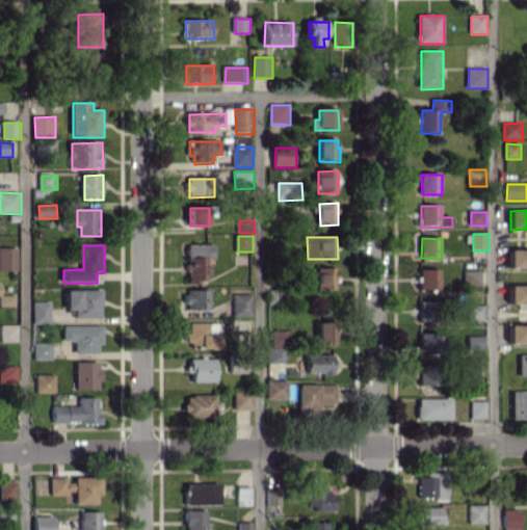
[(210,260),(216,260),(216,246),(189,246),(190,284),(210,284),(210,260)]
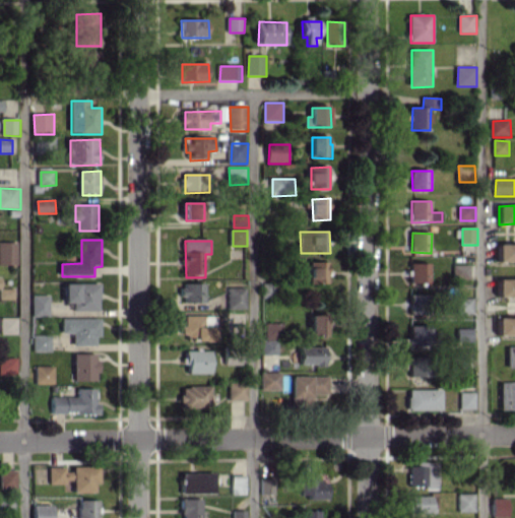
[(19,244),(0,243),(0,265),(19,265),(19,244)]
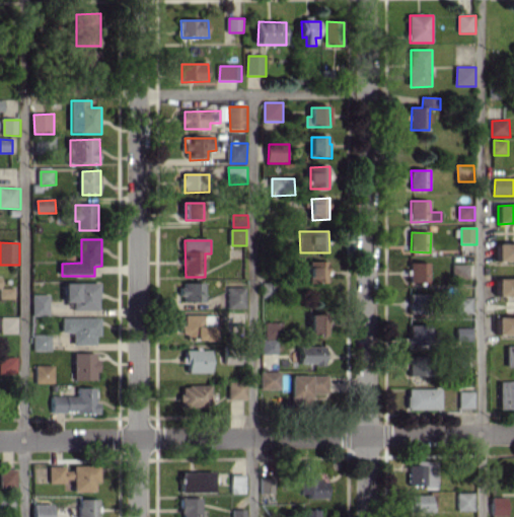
[(498,262),(513,262),(513,244),(498,244),(498,262)]
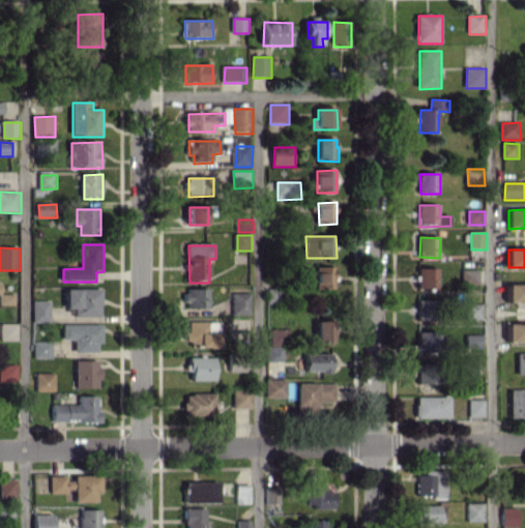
[(337,290),(337,268),(318,268),(318,290),(337,290)]
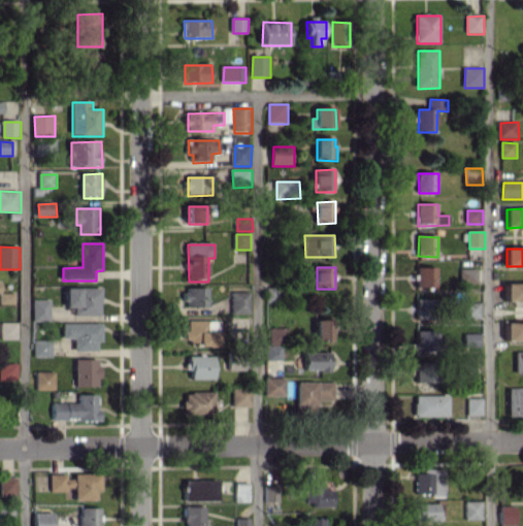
[(438,268),(418,268),(419,291),(438,291),(438,268)]
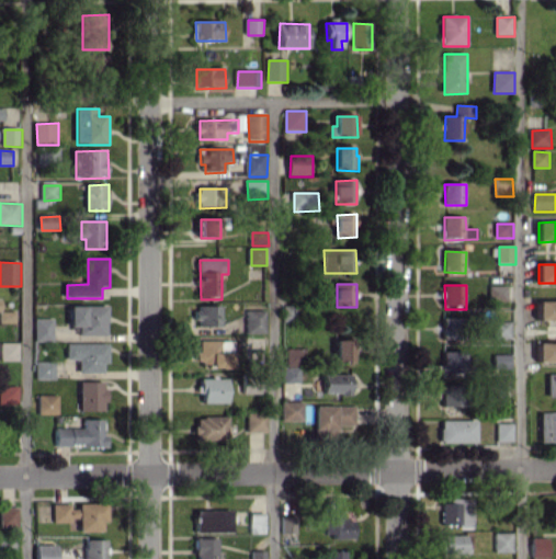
[(510,301),(510,286),(491,287),(491,303),(510,301)]
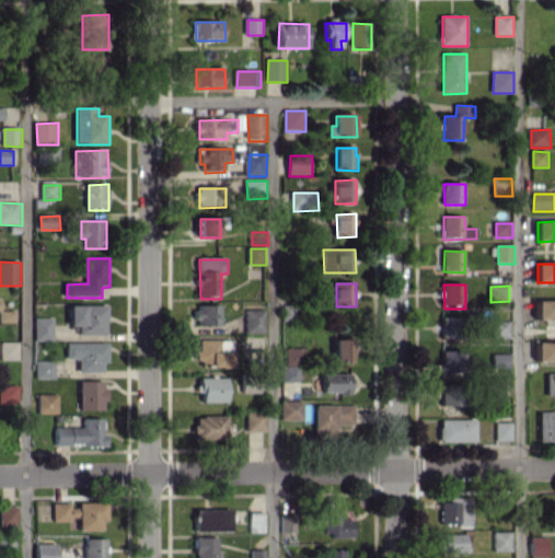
[(554,301),(538,302),(539,321),(554,320),(554,301)]
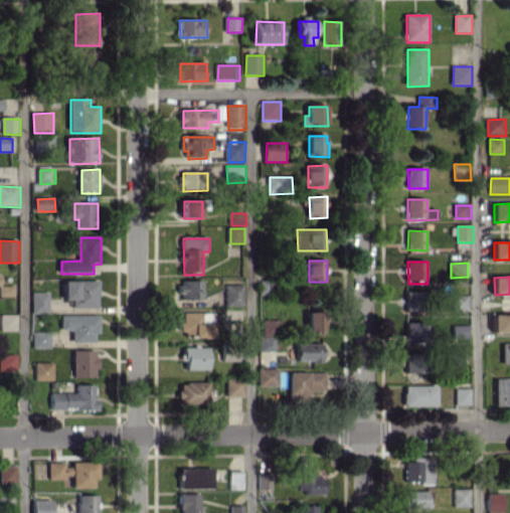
[(183,301),(205,301),(204,281),(183,282),(183,301)]
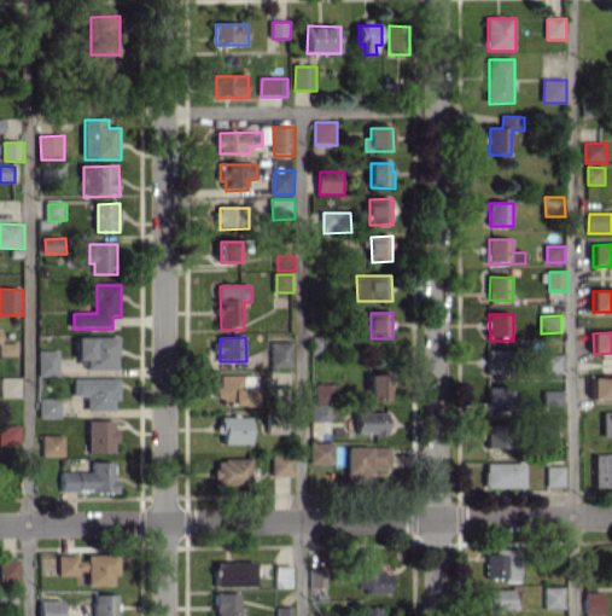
[(80,338),(80,361),(89,361),(89,372),(121,371),(121,338),(80,338)]
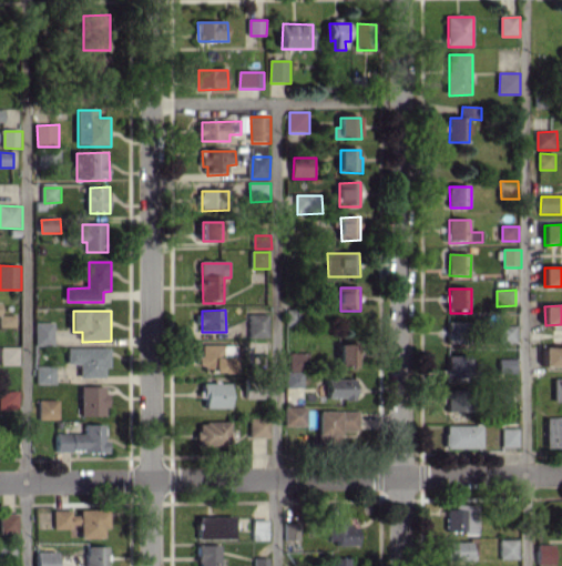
[(271,315),(251,315),(251,340),(271,339),(271,315)]
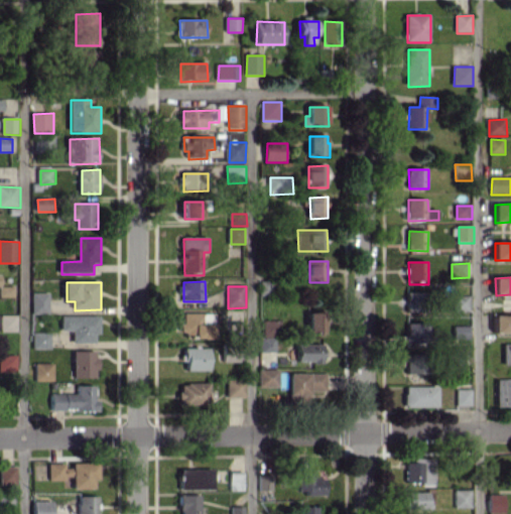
[(51,293),(34,294),(34,315),(51,315),(51,293)]
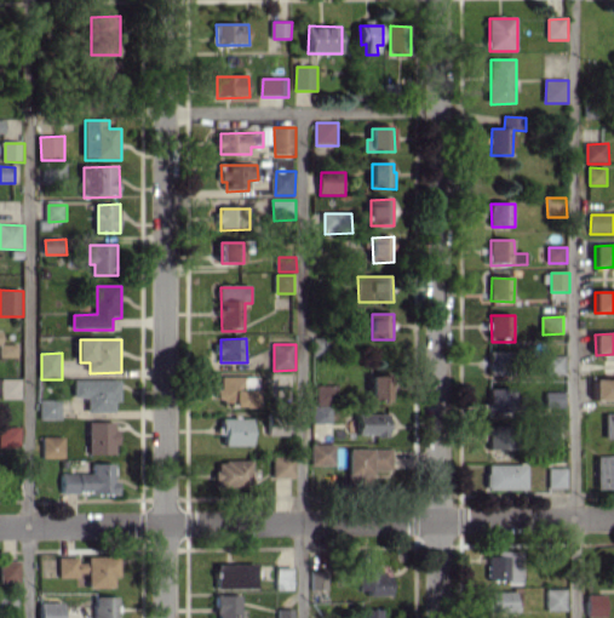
[(491,353),(492,377),(512,377),(512,353),(491,353)]
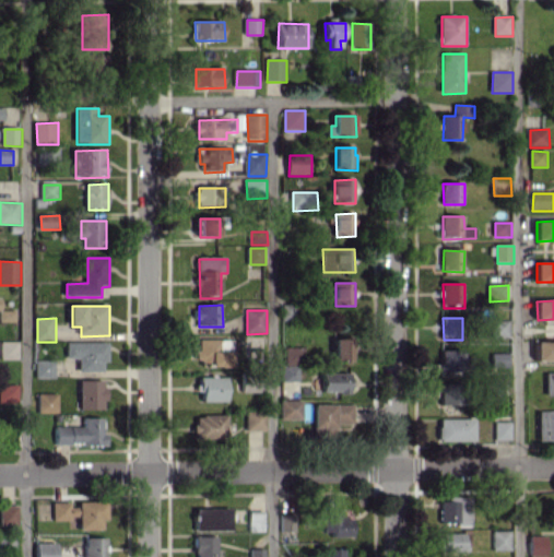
[(495,339),(511,339),(511,322),(495,322),(495,339)]
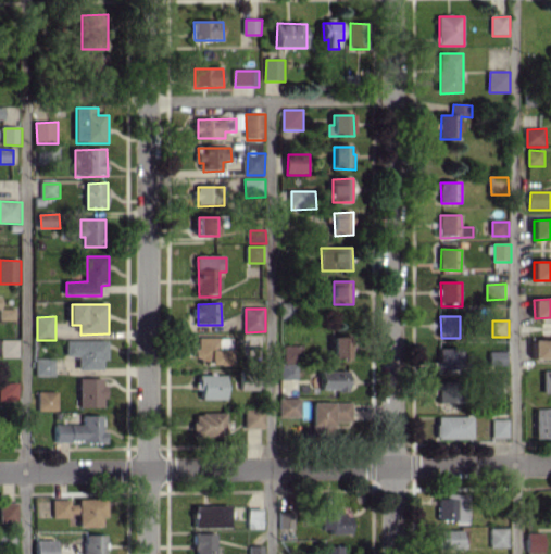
[(233,340),(199,338),(198,357),(211,359),(211,366),(232,366),(233,340)]
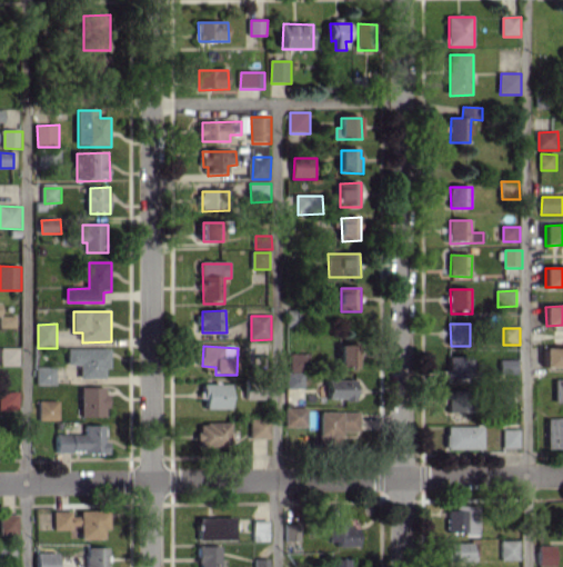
[(341,368),(361,368),(362,346),(342,346),(341,368)]
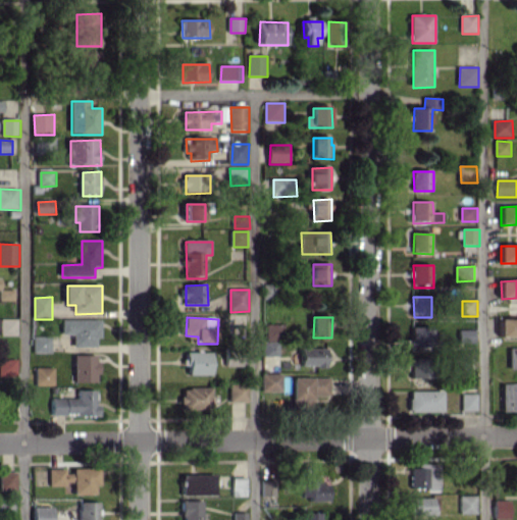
[(4,336),(20,336),(19,319),(3,320),(4,336)]
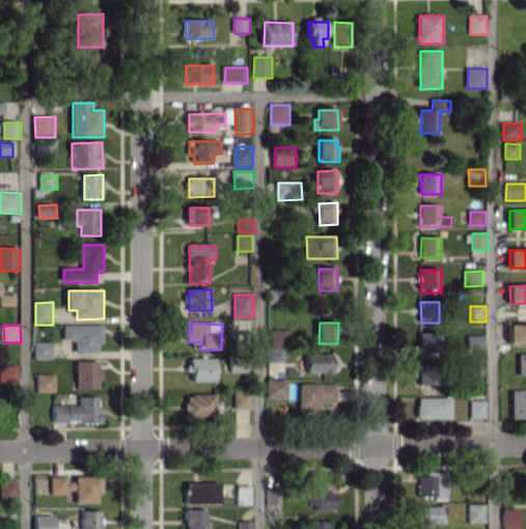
[(525,325),(510,326),(510,343),(525,342),(525,325)]
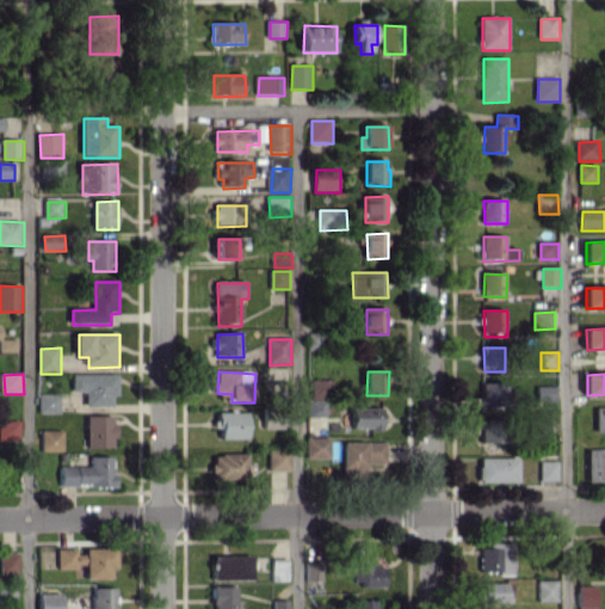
[(121,376),(74,376),(74,393),(88,393),(88,407),(116,407),(116,397),(121,397),(121,376)]
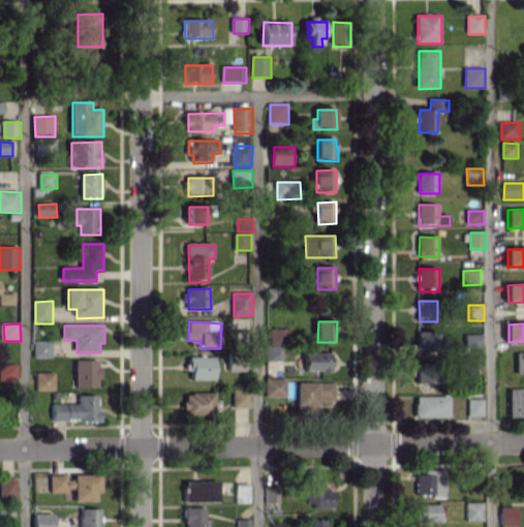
[(290,330),(272,331),(272,346),(290,345),(290,330)]
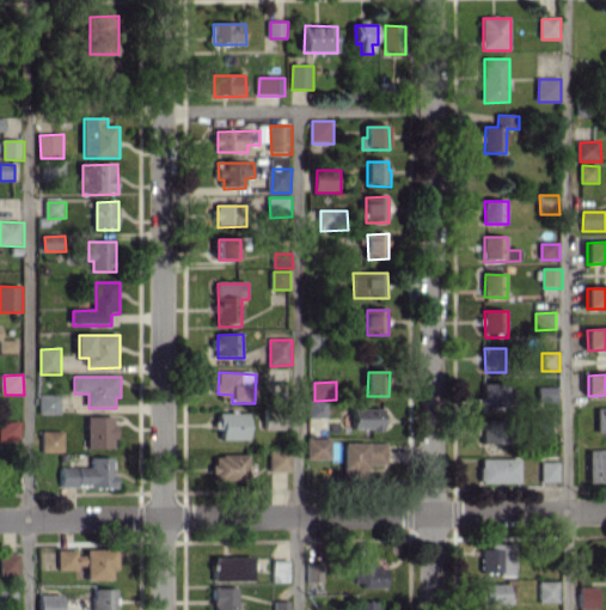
[(507,384),(484,385),(485,412),(507,412),(507,384)]
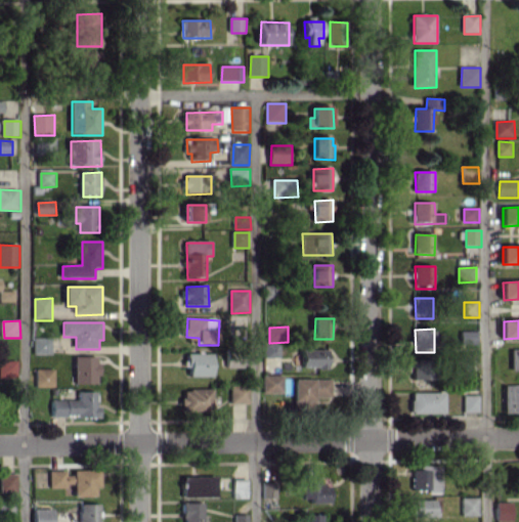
[(462,333),(463,345),(479,345),(479,332),(462,333)]
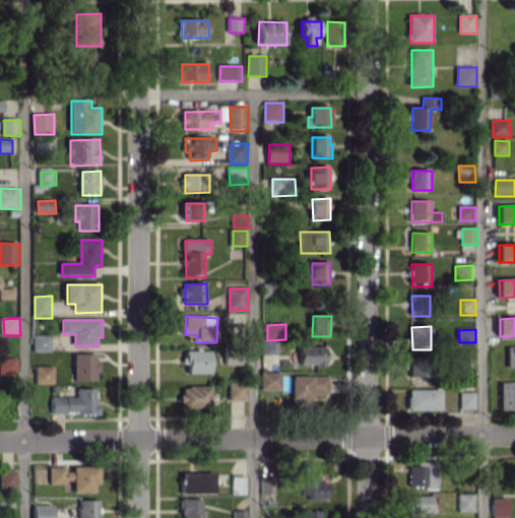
[(35,352),(54,352),(54,336),(36,335),(35,352)]
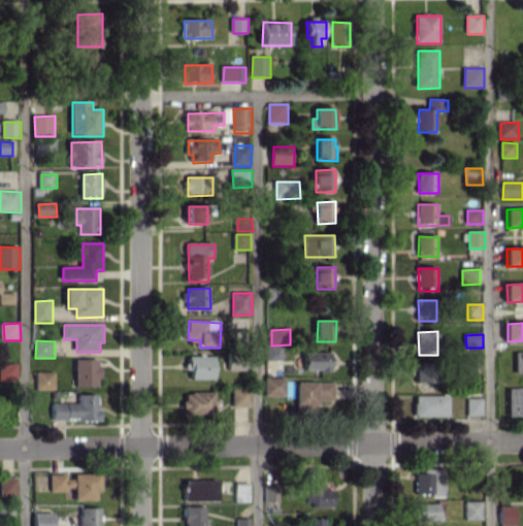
[(268,361),(284,362),(285,347),(269,346),(268,361)]
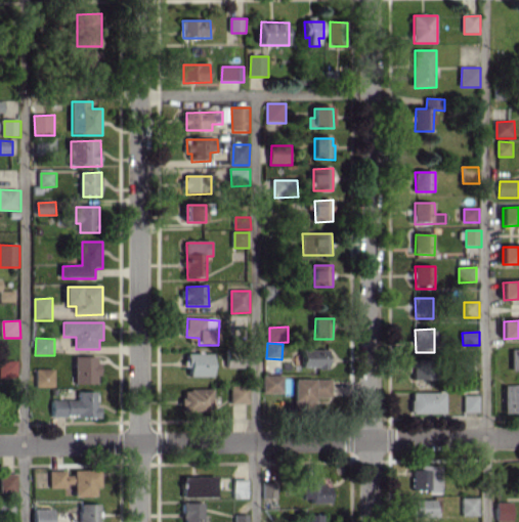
[(304,368),(331,370),(331,351),(304,350),(304,368)]
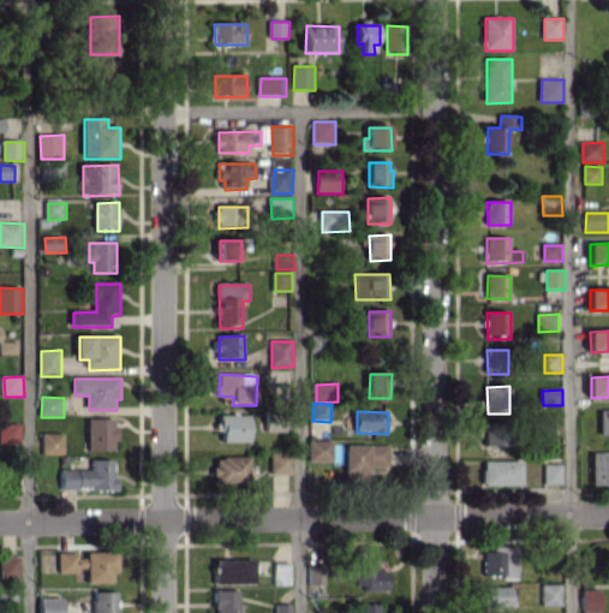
[(608,453),(595,454),(595,487),(608,487),(608,411),(602,412),(602,436),(608,435),(608,453)]
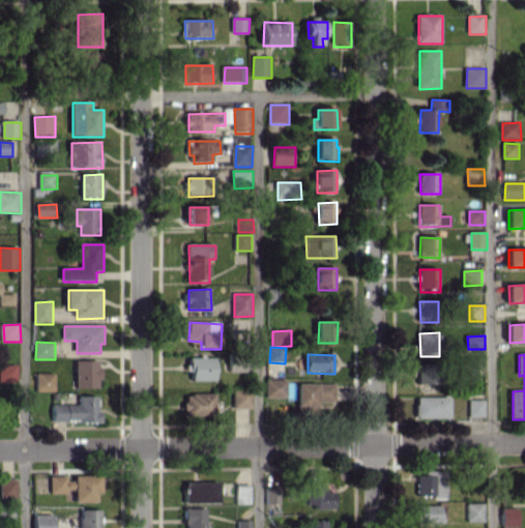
[(216,382),(216,359),(192,358),(192,381),(216,382)]
